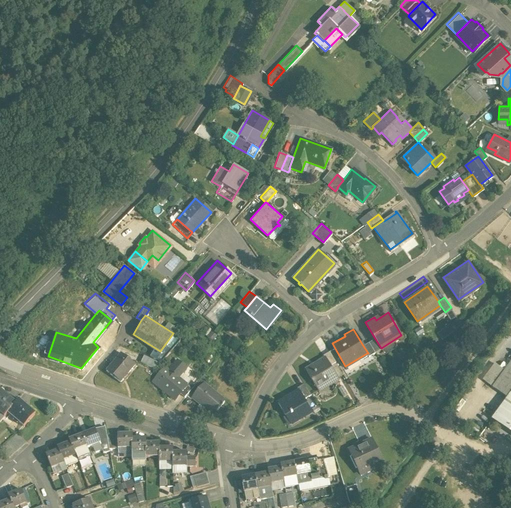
[(374,337),(368,341),(374,352),(381,348),(374,337)]
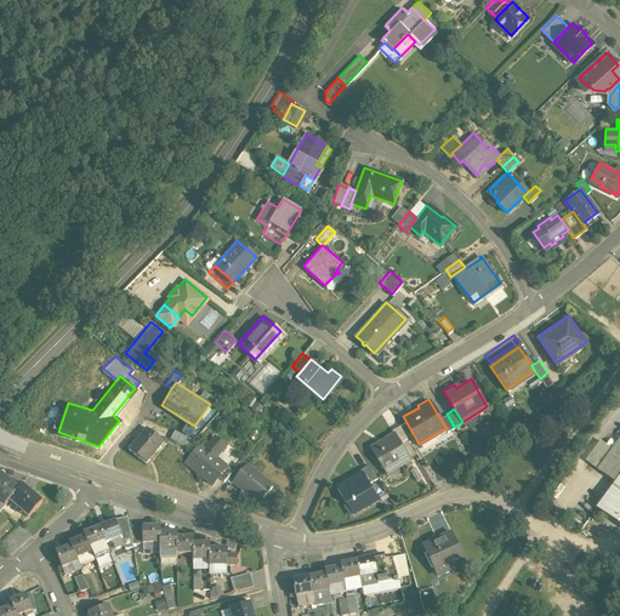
[(454,427),(447,414),(439,417),(447,428),(445,428),(447,431),(454,427)]
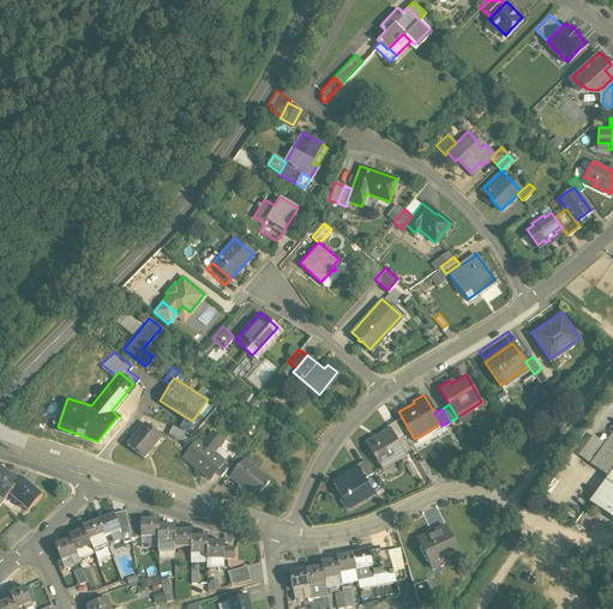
[(395,418),(388,423),(389,427),(390,427),(395,435),(402,432),(395,418)]
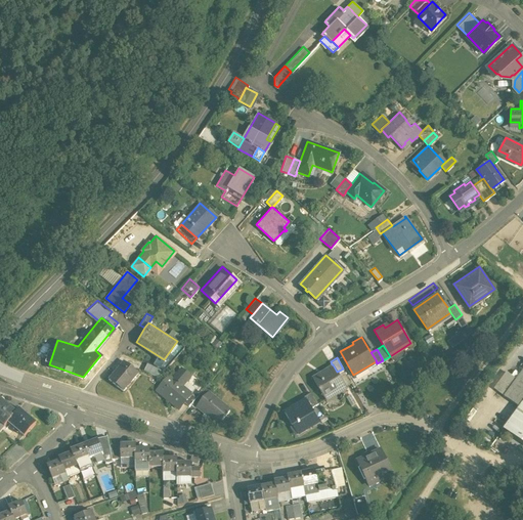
[(137,371),(123,358),(109,377),(123,389),(137,371)]
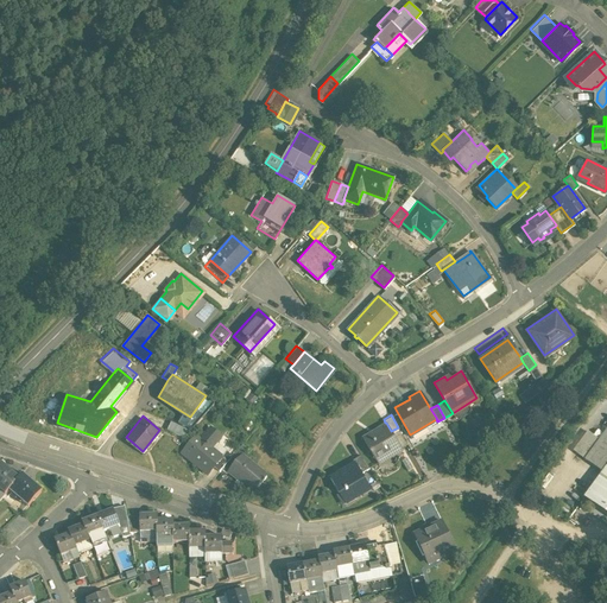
[(189,429),(170,419),(166,427),(183,436),(189,429)]
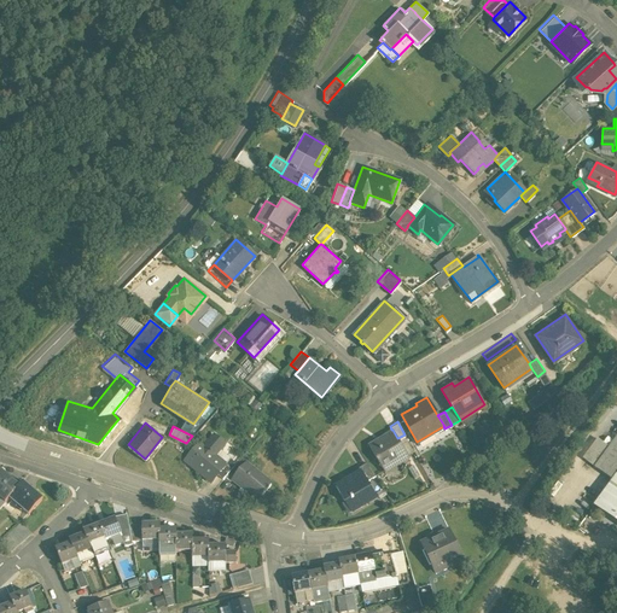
[(391,430),(368,444),(380,465),(395,457),(397,461),(407,455),(397,438),(393,430),(391,430)]
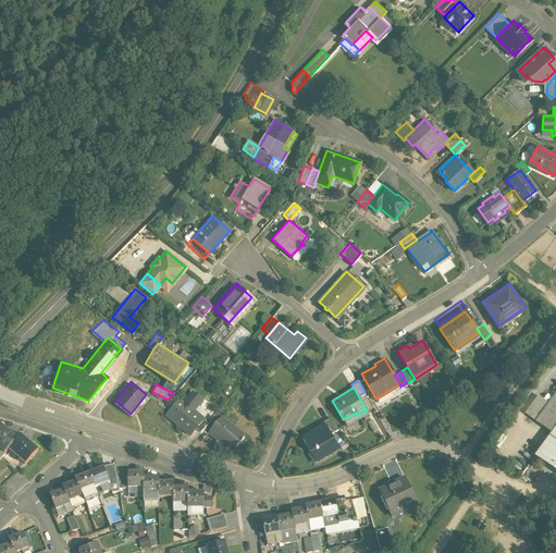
[(192,390),(183,401),(180,397),(167,413),(189,432),(195,426),(202,417),(192,408),(201,397),(192,390)]
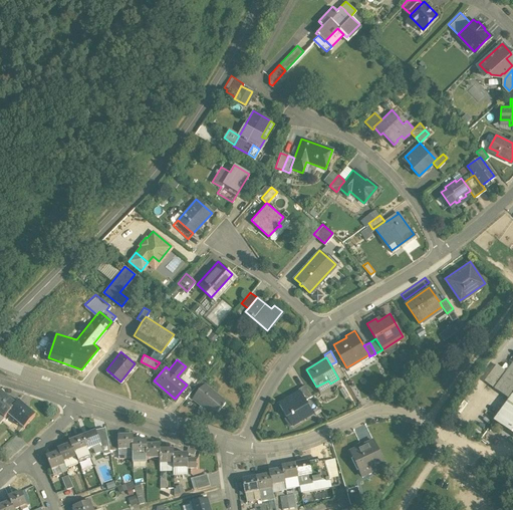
[(512,359),(506,368),(494,387),(508,397),(502,406),(512,414),(512,359)]
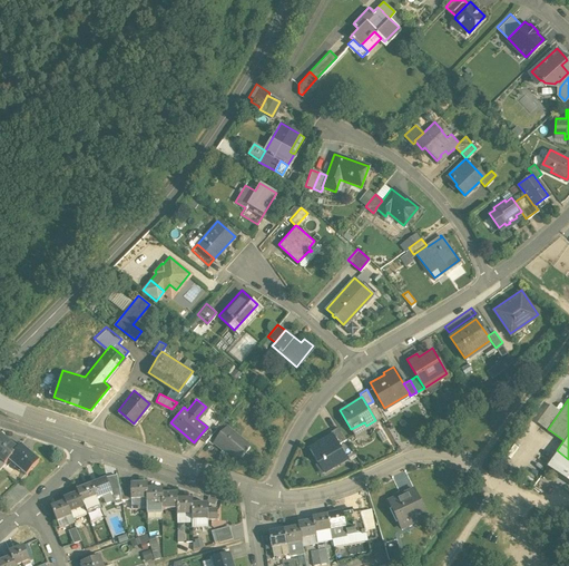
[(548,428),(561,409),(552,402),(538,420),(548,428)]
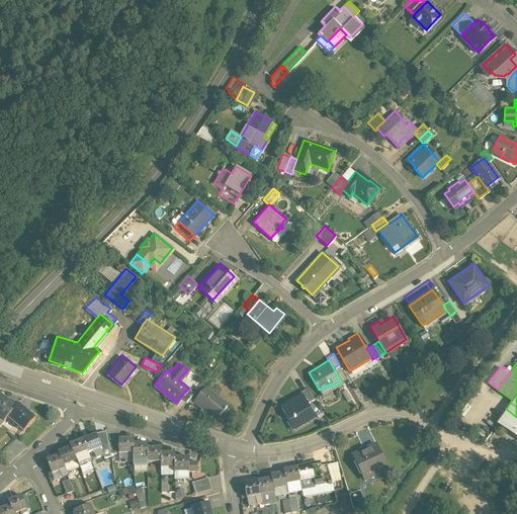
[(197,387),(196,388),(200,392),(205,386),(210,380),(205,376),(197,387)]
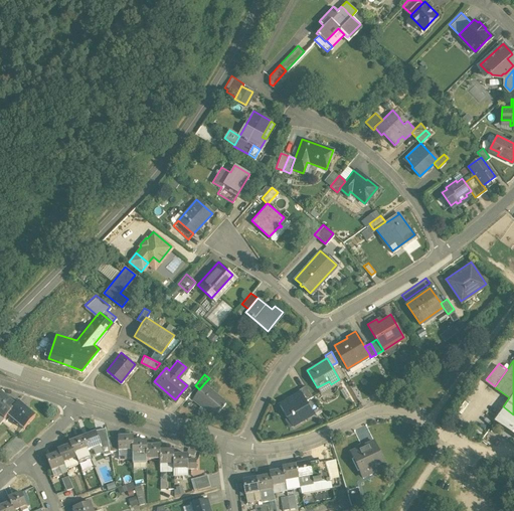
[(187,385),(180,393),(185,397),(187,394),(195,385),(196,384),(191,380),(187,385)]
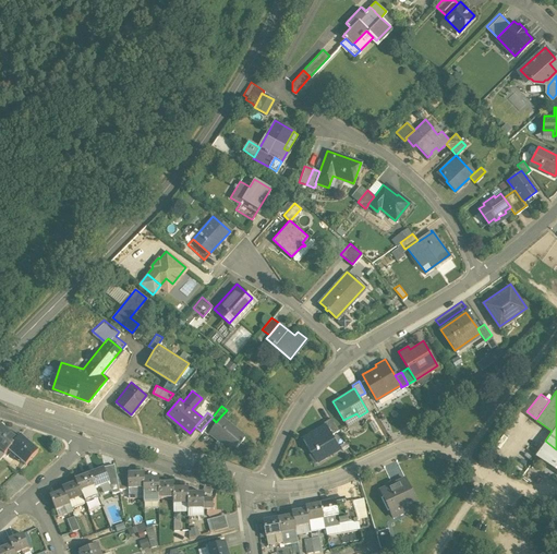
[(244,434),(221,416),(216,422),(209,431),(232,449),(244,434)]
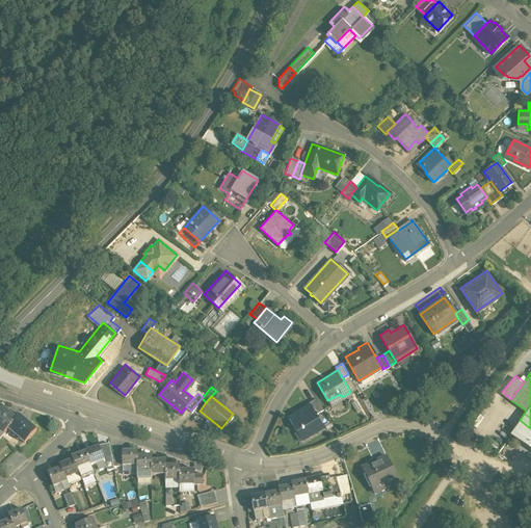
[(322,408),(315,396),(308,400),(310,403),(316,412),(322,408)]
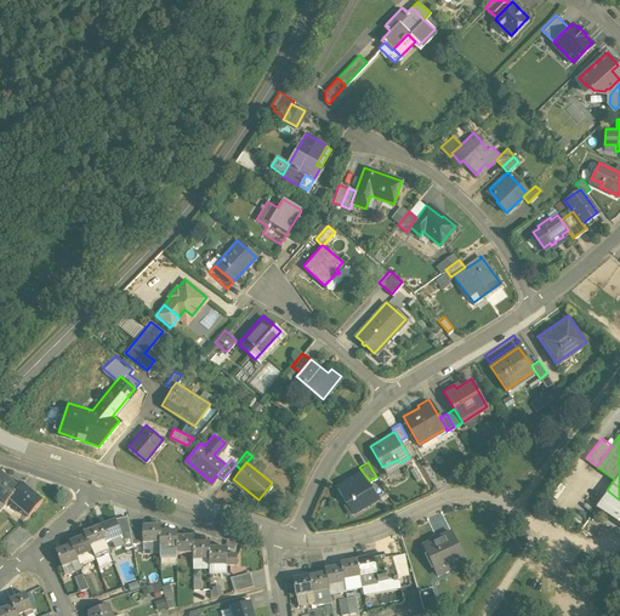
[(235,465),(226,475),(232,480),(233,479),(240,469),(235,465)]
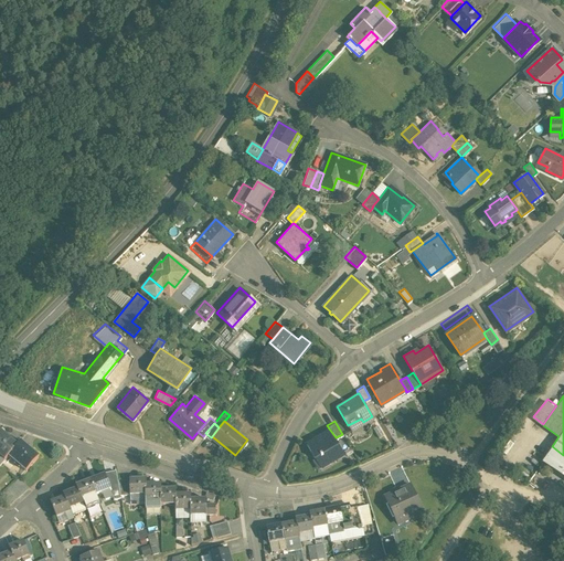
[(0,453),(3,456),(7,452),(16,442),(0,429),(0,453)]
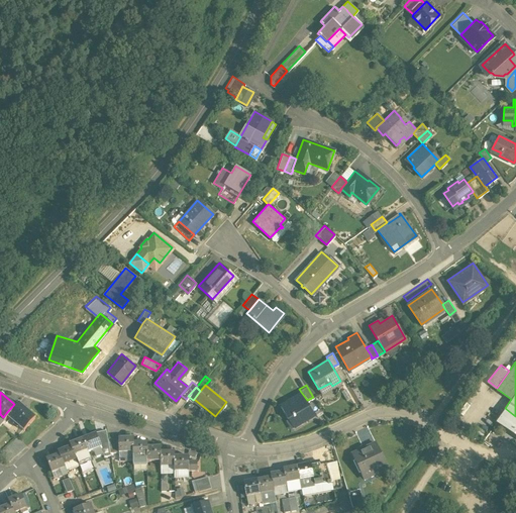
[(307,400),(301,392),(280,404),(288,418),(293,415),(294,416),(295,415),(299,422),(314,413),(307,400)]
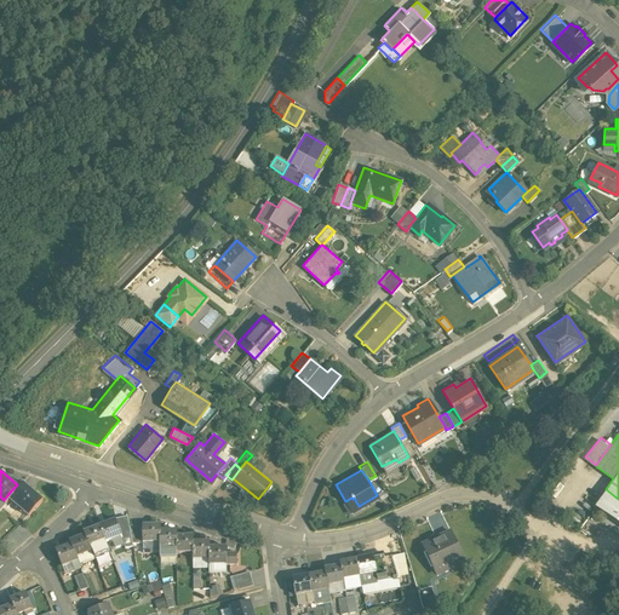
[(17,484),(7,495),(28,512),(41,498),(21,481),(17,484)]
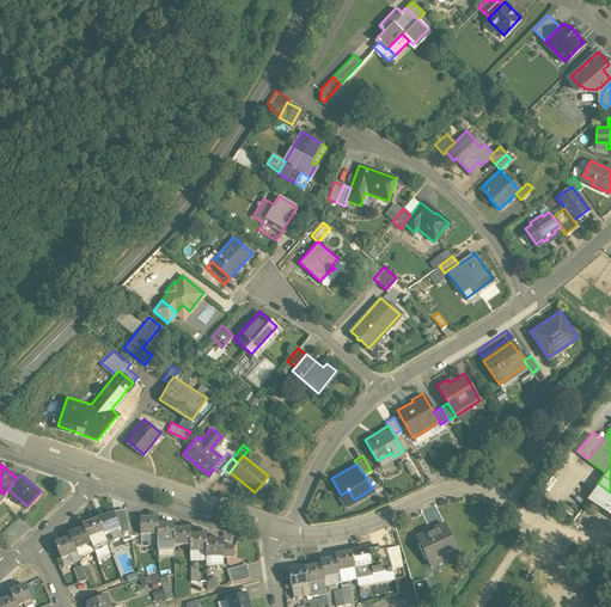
[(610,492),(598,483),(588,495),(610,510),(610,492)]
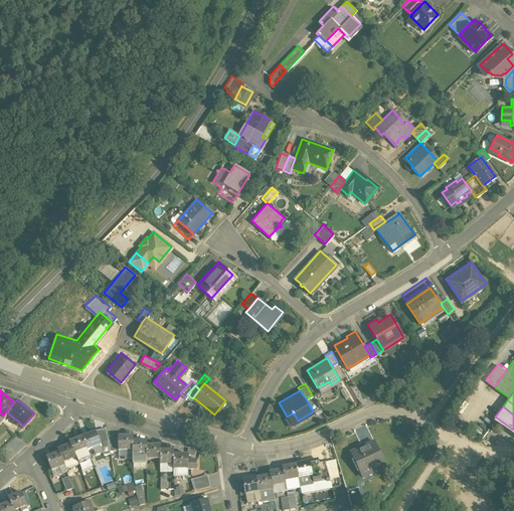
[(105,427),(94,429),(94,430),(95,430),(100,443),(99,443),(100,444),(108,440),(107,435),(105,427)]
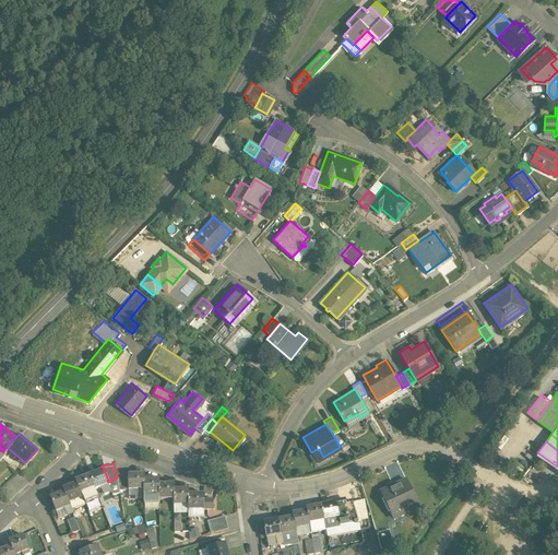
[(102,467),(88,472),(94,486),(101,483),(107,481),(108,481),(103,467),(102,467)]
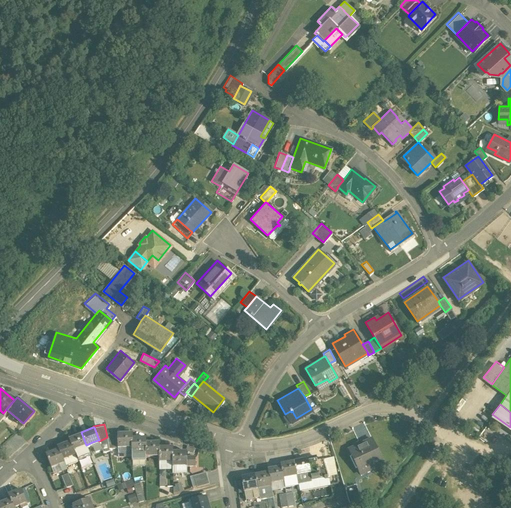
[(17,430),(12,434),(20,443),(24,439),(17,430)]
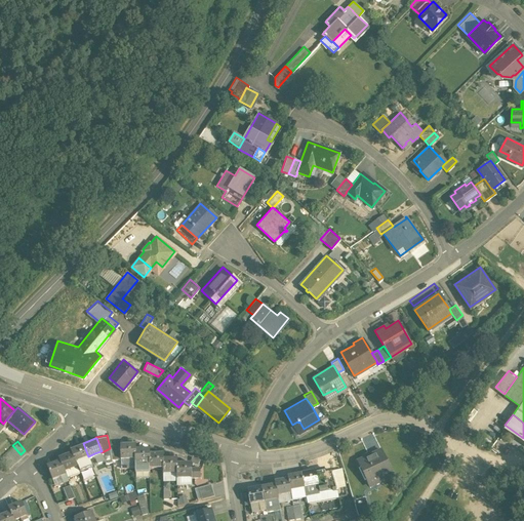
[(83,443),(70,448),(71,451),(75,461),(88,456),(83,443)]
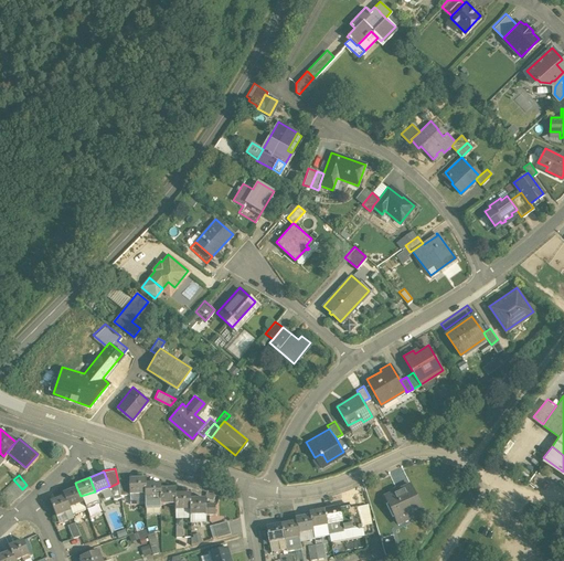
[(128,477),(117,477),(118,483),(119,494),(126,494),(129,493),(129,491),(128,477)]
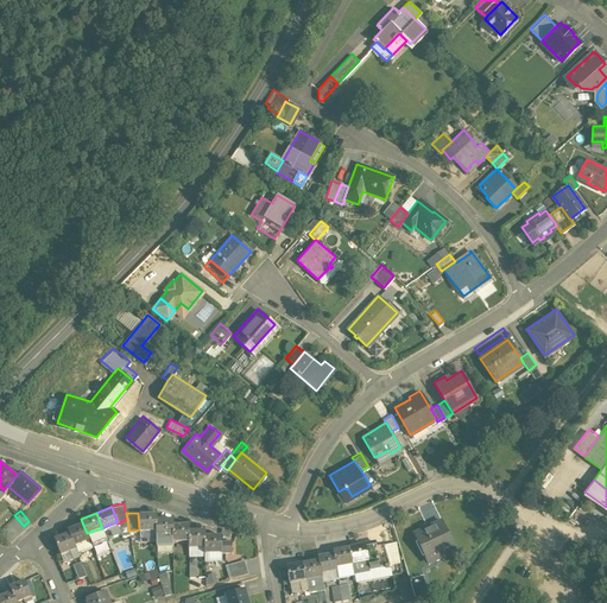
[(155,513),(138,513),(139,528),(156,528),(156,519),(155,513)]
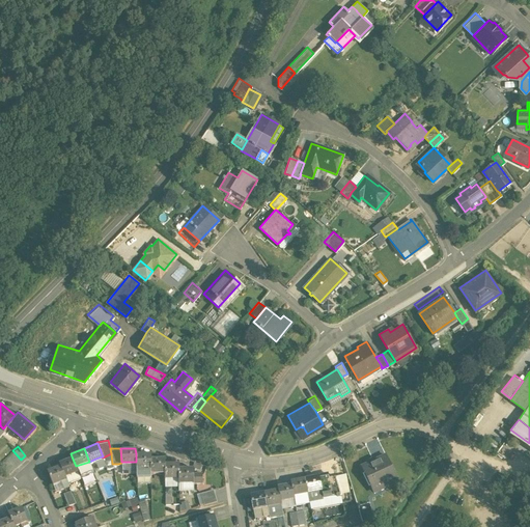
[(21,460),(12,450),(8,454),(17,463),(21,460)]
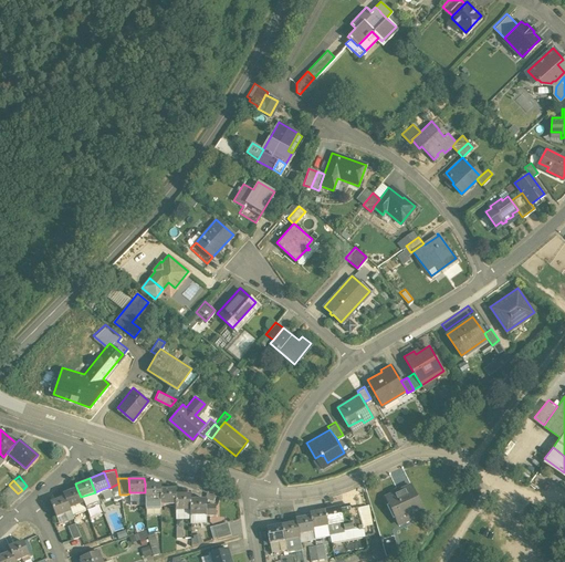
[(159,482),(145,484),(145,492),(145,498),(159,497),(159,488),(159,482)]
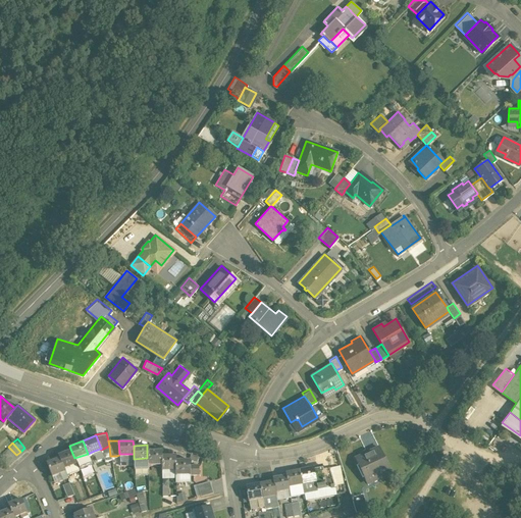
[(109,446),(101,450),(103,456),(104,459),(111,457),(110,456),(109,446)]
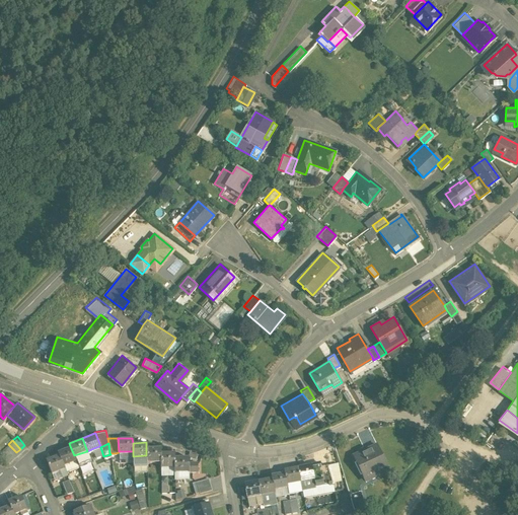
[(376,443),(369,446),(370,448),(371,448),(375,456),(381,453),(376,443)]
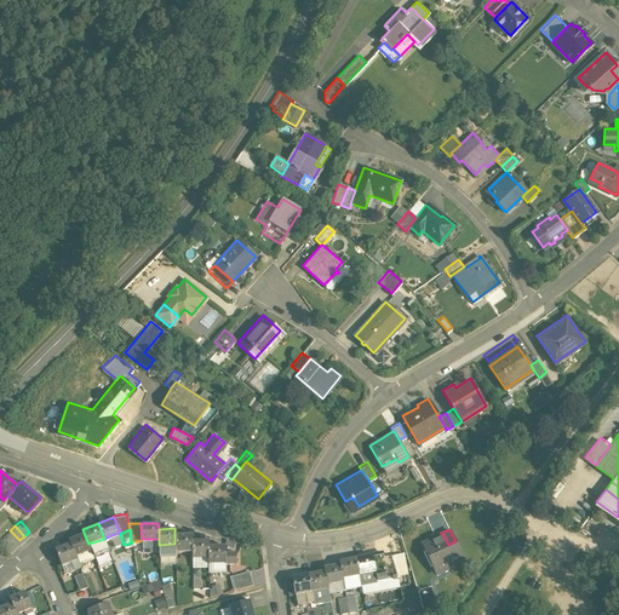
[(19,540),(10,530),(5,534),(15,545),(19,540)]
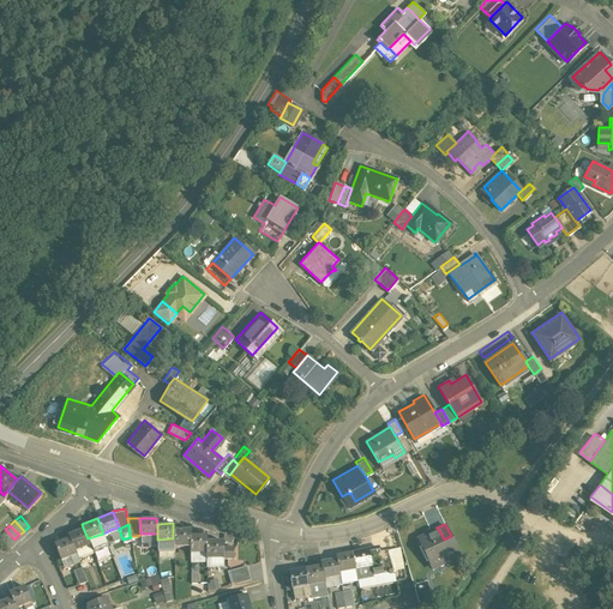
[(83,528),(67,534),(68,536),(73,549),(89,543),(88,538),(83,528)]
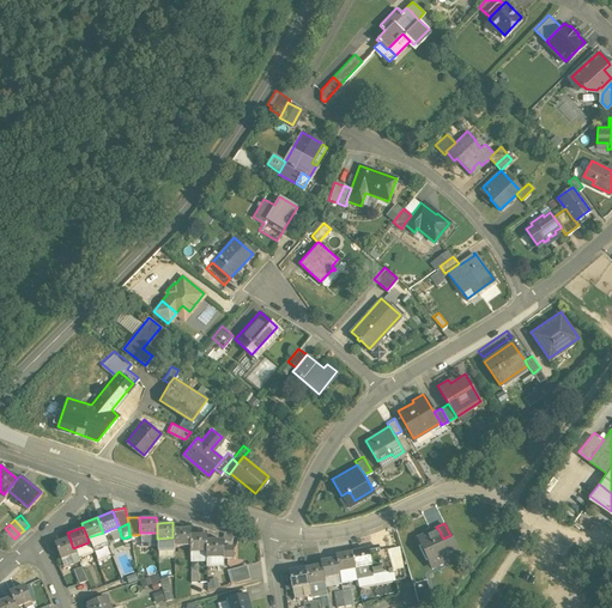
[(117,527),(110,529),(114,537),(121,535),(119,528),(117,527)]
